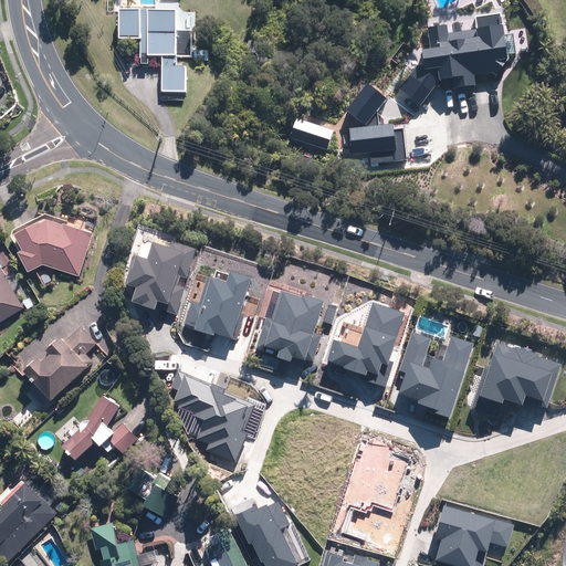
[(175,12),(117,11),(117,40),(138,40),(138,60),(139,60),(140,65),(147,64),(147,58),(160,58),(160,93),(186,93),(187,69),(177,67),(177,58),(191,58),(191,31),(175,31),(175,12)]
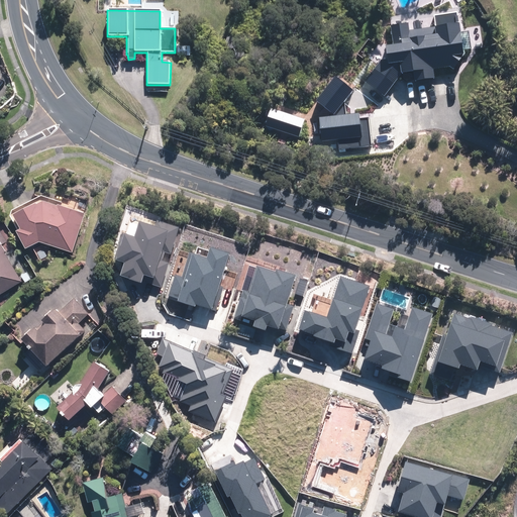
[(367,81),(385,96),(403,72),(403,73),(458,66),(453,30),(399,36),(401,52),(394,45),(367,81)]
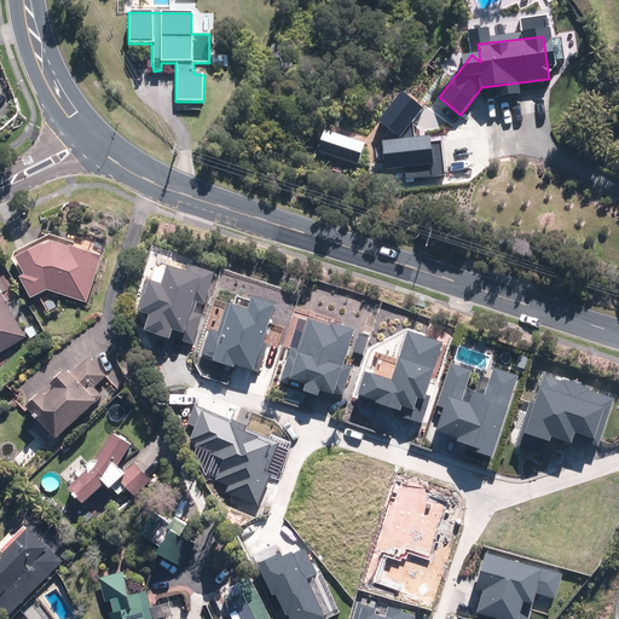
[(450,134),(433,122),(414,149),(429,161),(450,134)]
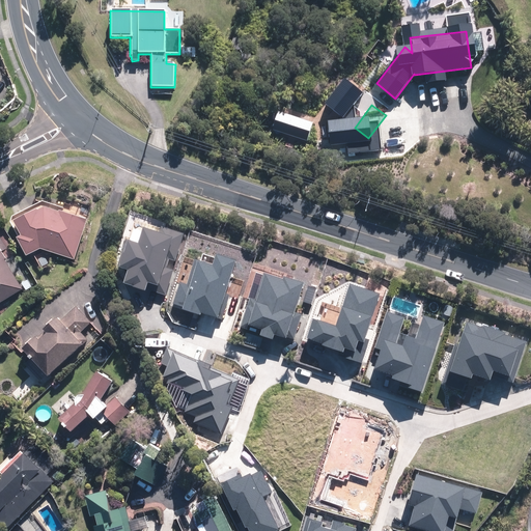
[(57,208),(42,203),(35,206),(35,204),(10,217),(19,232),(15,233),(24,253),(38,246),(74,257),(86,217),(57,206),(57,208)]
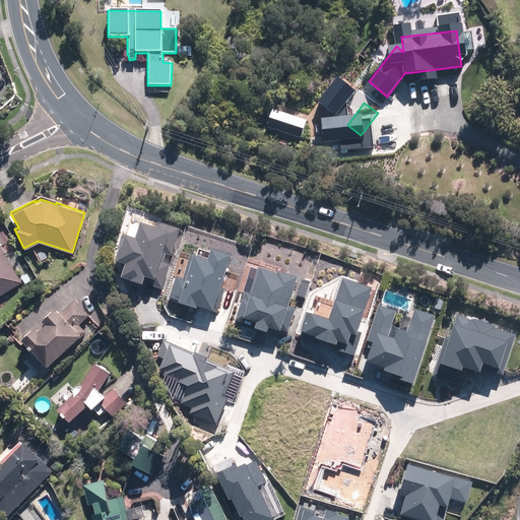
[(0,233),(0,294),(20,281),(3,252),(4,251),(1,246),(6,243),(0,233)]
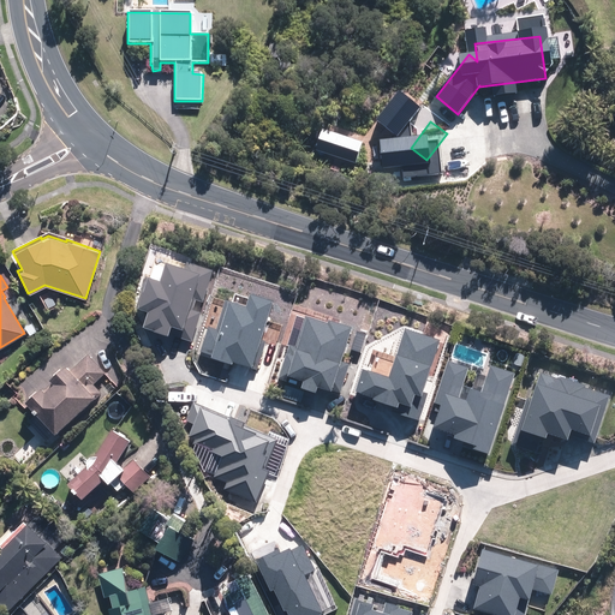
[(36,330),(31,322),(24,327),(30,335),(36,330)]
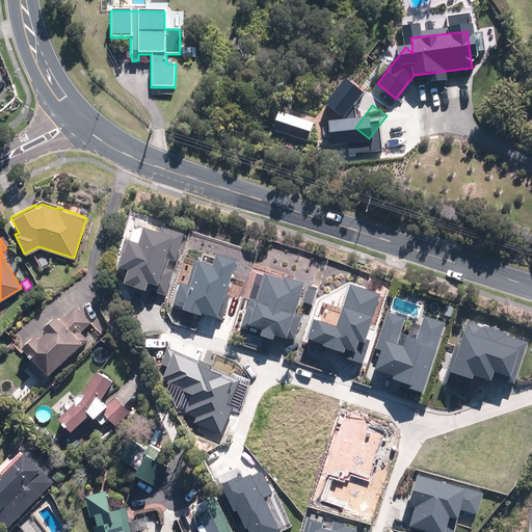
[(90,321),(75,304),(59,319),(55,314),(41,326),(45,329),(36,337),(33,334),(20,345),(30,356),(23,363),(38,379),(46,373),(67,355),(68,356),(86,339),(79,330),(90,321)]
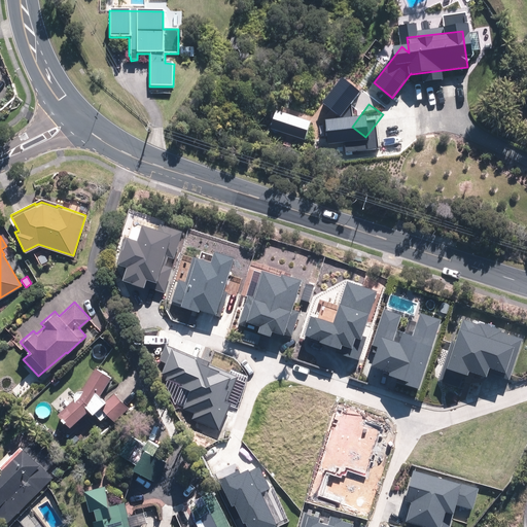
[(81,414),(96,427),(102,420),(99,418),(106,412),(113,421),(128,408),(113,391),(103,399),(97,394),(109,374),(94,364),(79,388),(75,388),(72,392),(72,396),(56,411),(68,425),(81,414)]
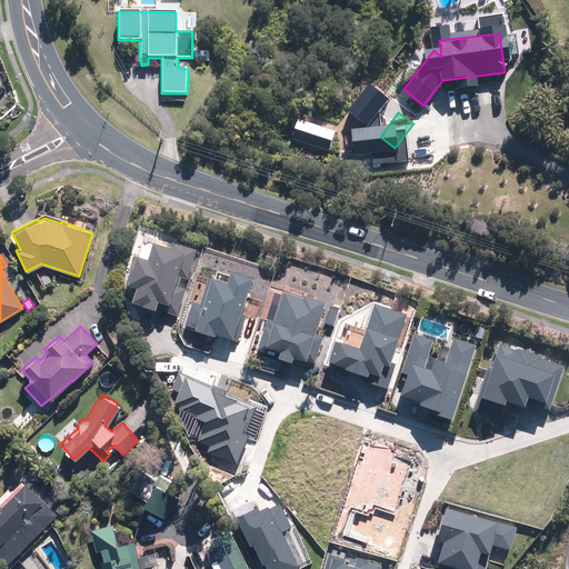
[(155,478),(140,468),(128,488),(142,498),(140,502),(165,519),(179,498),(162,487),(168,478),(158,471),(155,478)]
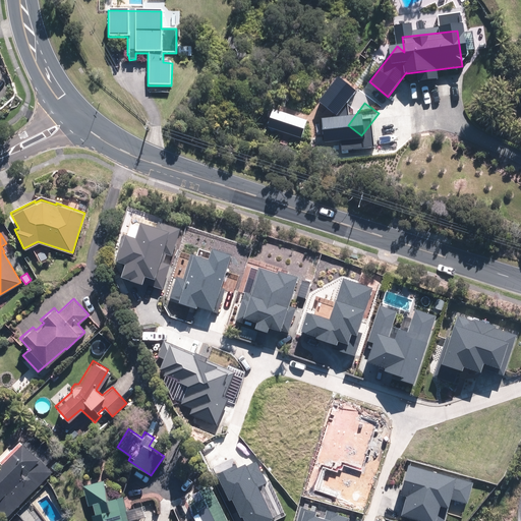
[(59,450),(36,429),(23,442),(21,441),(19,442),(18,441),(0,459),(0,510),(5,516),(52,470),(46,465),(59,450)]
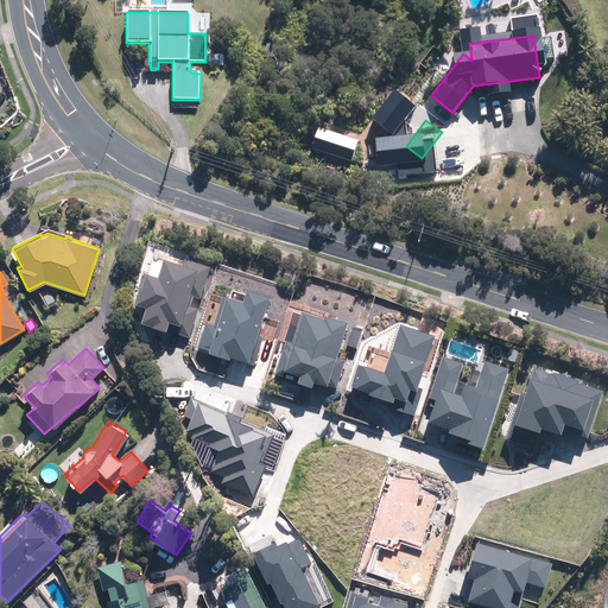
[(270,581),(292,570),(266,515),(244,525),(270,581)]
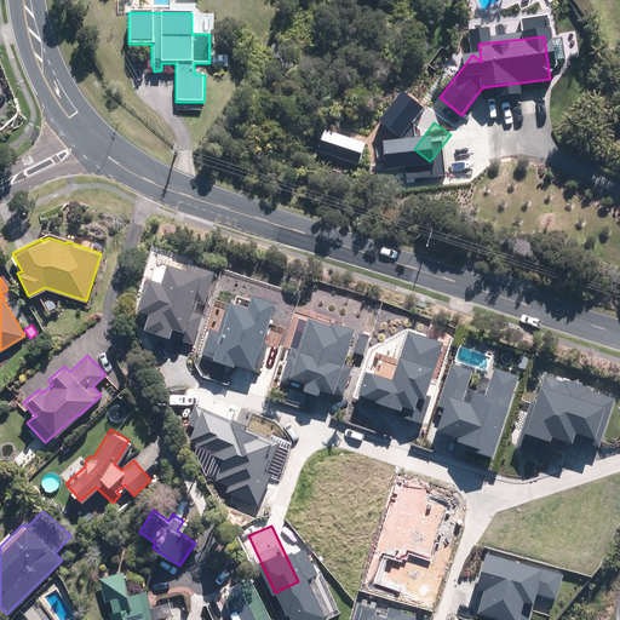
[(127,591),(122,570),(98,577),(103,601),(109,600),(112,609),(107,610),(109,619),(149,619),(153,619),(145,587),(127,591)]
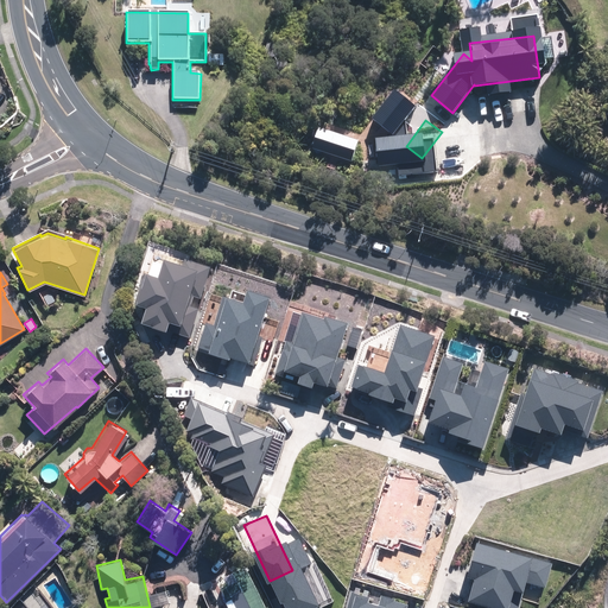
[(219,587),(226,601),(232,599),(235,606),(230,607),(264,607),(242,564),(223,575),(227,582),(219,587)]
